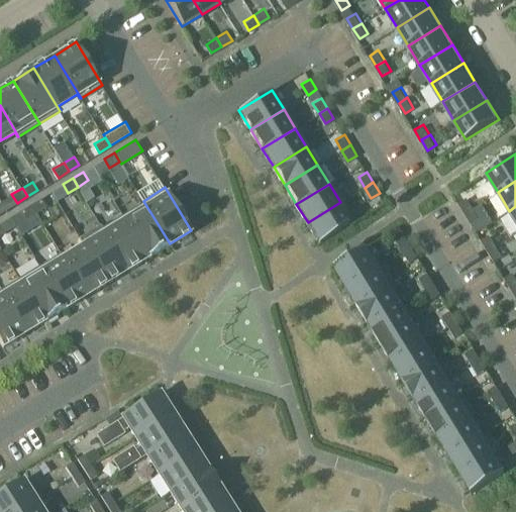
[(41,197),(31,203),(36,212),(46,206),(41,197)]
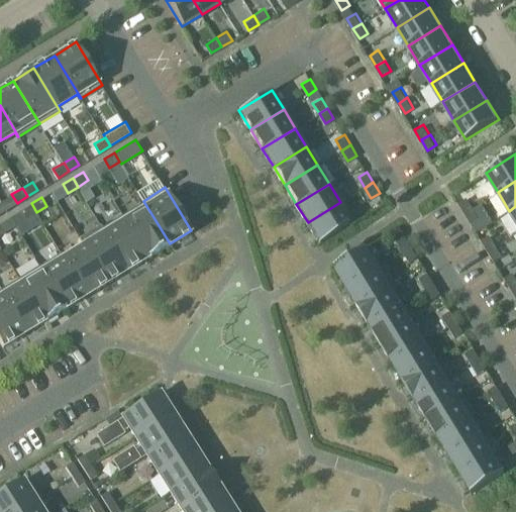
[(474,207),(468,197),(458,202),(465,212),(474,207)]
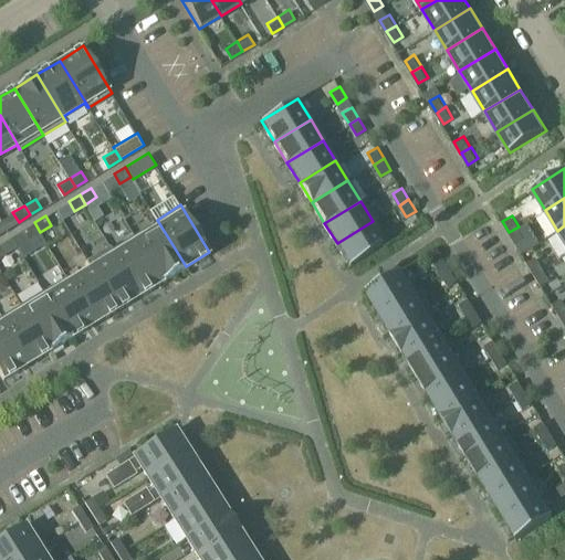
[(157,220),(134,233),(163,280),(186,266),(157,220)]
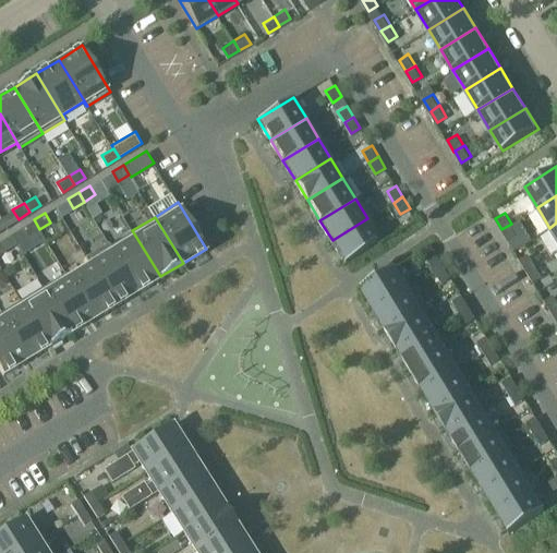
[(380,240),(367,218),(333,240),(344,262),(380,240)]
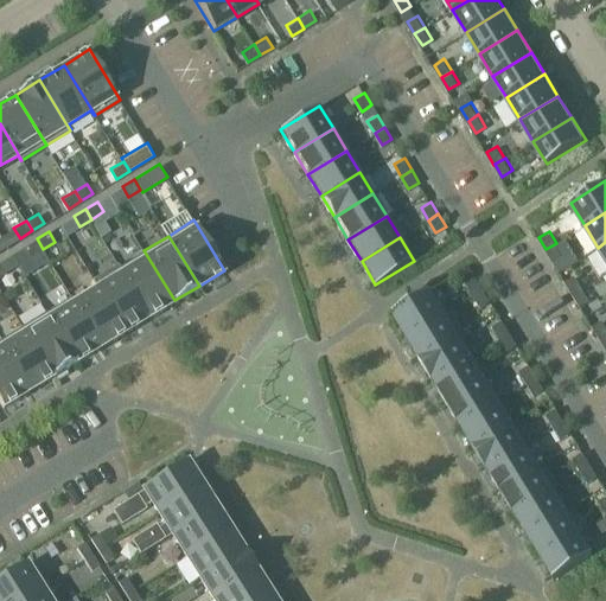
[(43,249),(37,238),(25,247),(31,256),(43,249)]
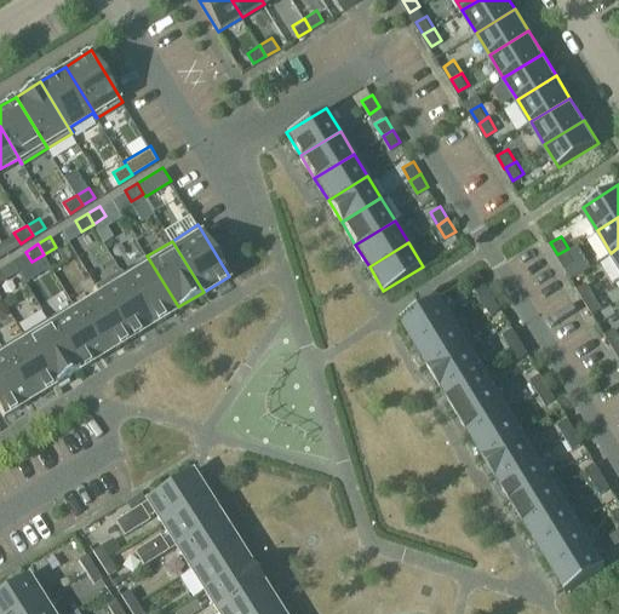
[(575,260),(568,248),(557,254),(566,267),(575,260)]
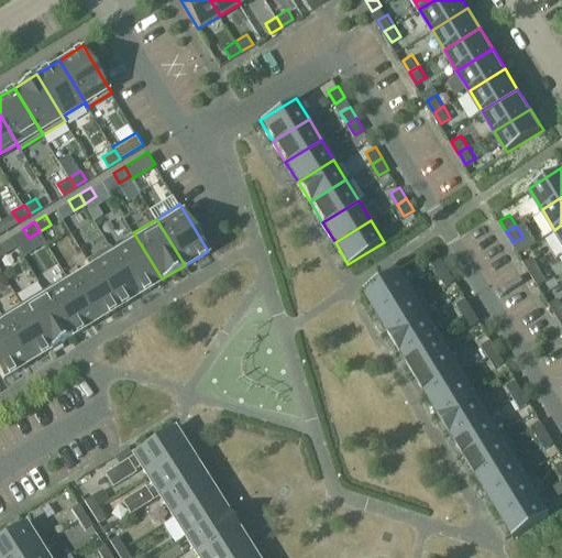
[(133,232),(111,247),(140,293),(162,279),(133,232)]
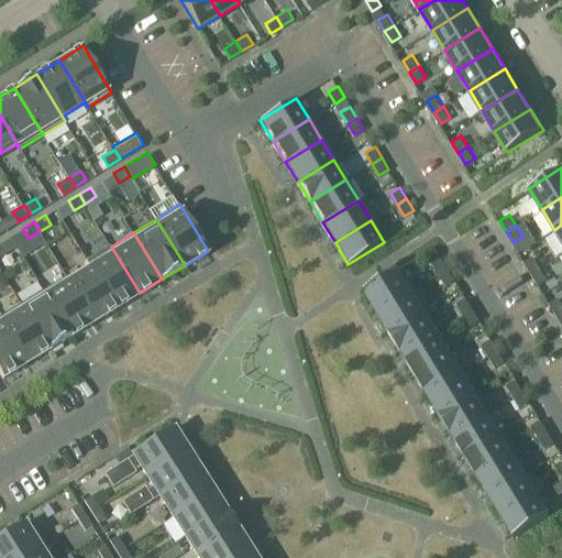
[(113,251),(91,264),(117,307),(140,293),(111,247),(110,247),(113,251)]
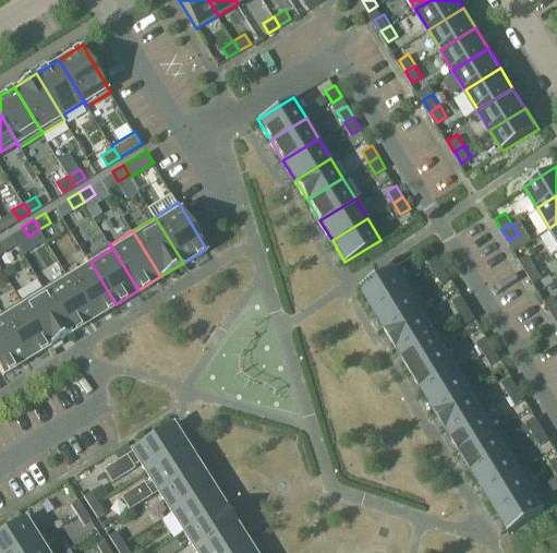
[(535,264),(529,253),(520,259),(527,269),(535,264)]
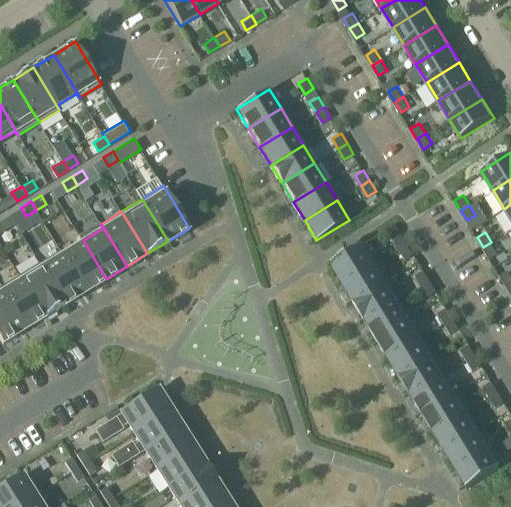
[(408,243),(402,233),(393,238),(399,248),(408,243)]
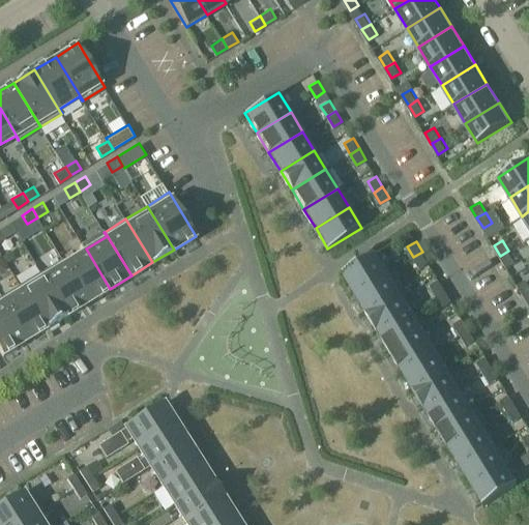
[(63,257),(62,258),(89,301),(110,289),(86,249),(65,261),(63,257)]
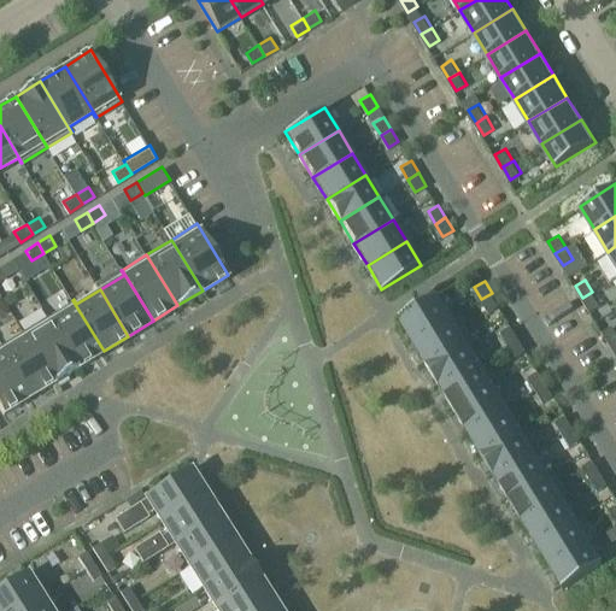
[(600,304),(592,292),(582,298),(590,310),(600,304)]
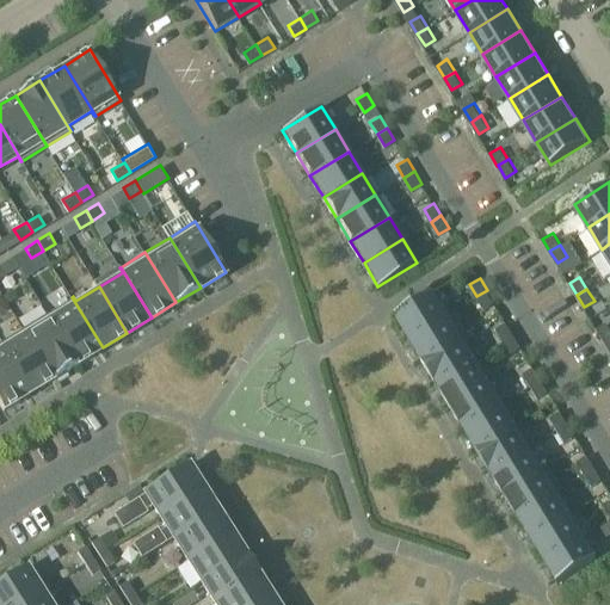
[(433,290),(395,314),(408,337),(448,314),(433,290)]
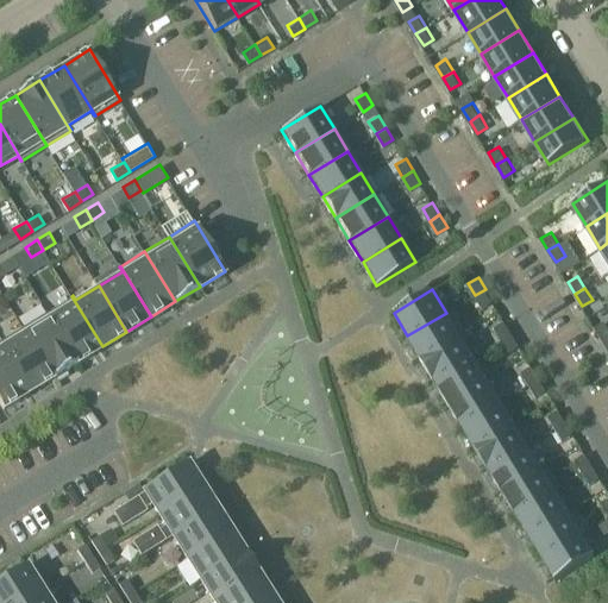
[(493,301),(486,289),(475,295),(483,307),(493,301)]
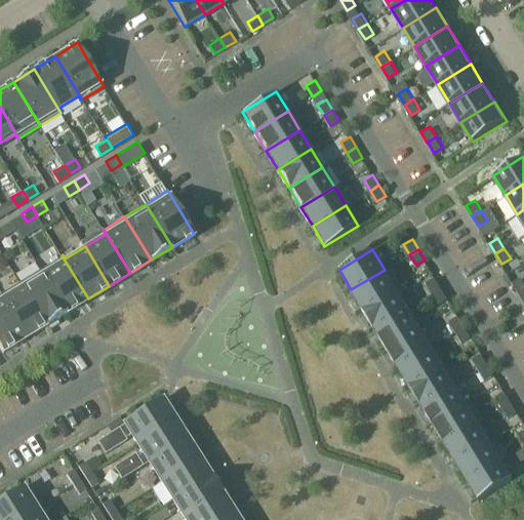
[(62,255),(41,268),(67,312),(88,298),(62,255)]
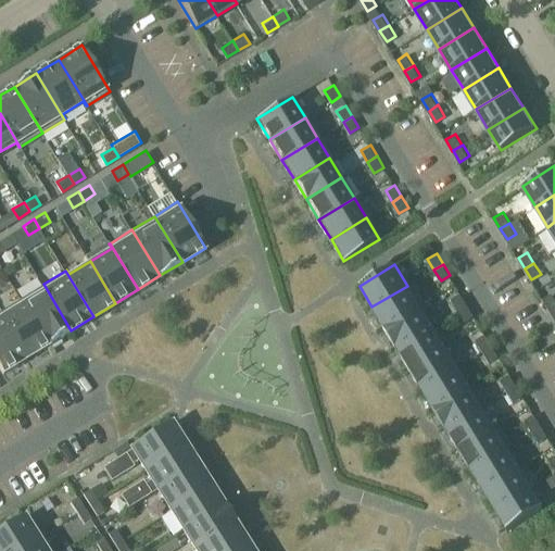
[(43,284),(21,298),(49,343),(71,330),(43,284)]
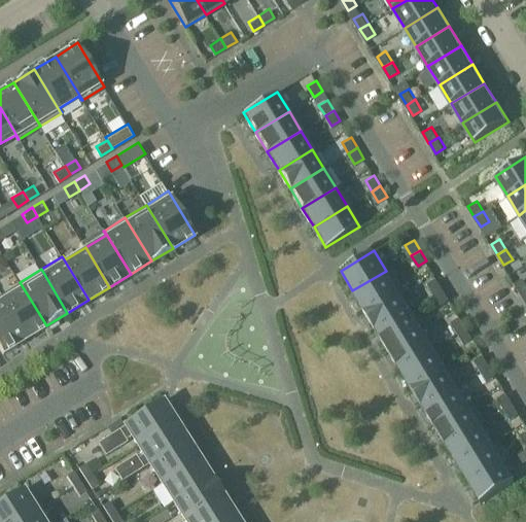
[(397,289),(386,271),(352,290),(364,310),(397,289)]
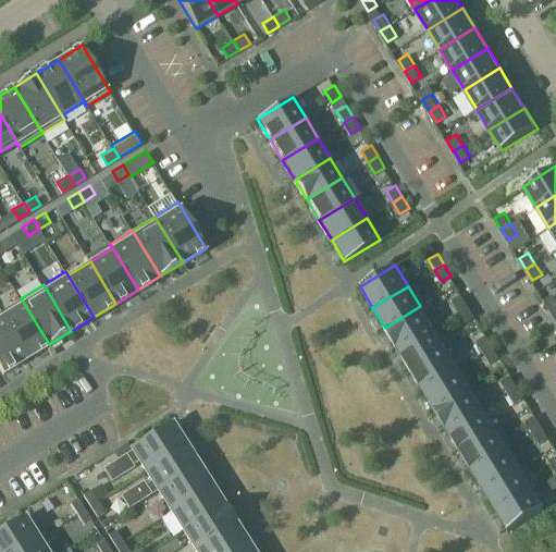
[(468,304),(461,293),(453,299),(459,310),(468,304)]
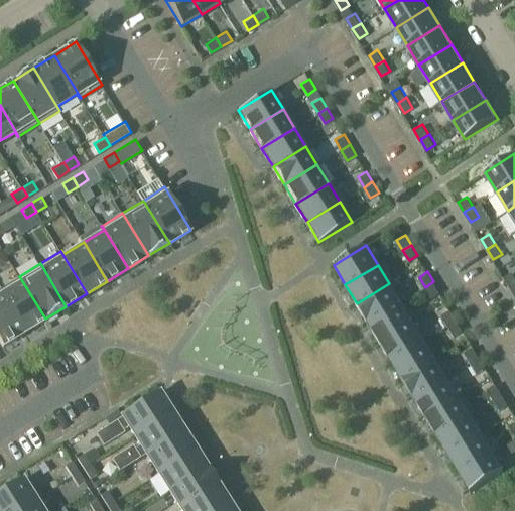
[(514,275),(512,271),(504,276),(510,286),(514,283),(514,275)]
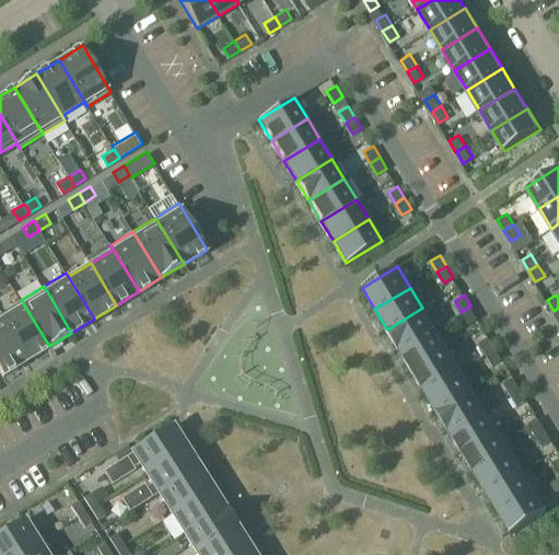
[(21,300),(0,312),(0,315),(27,360),(49,346),(21,300)]
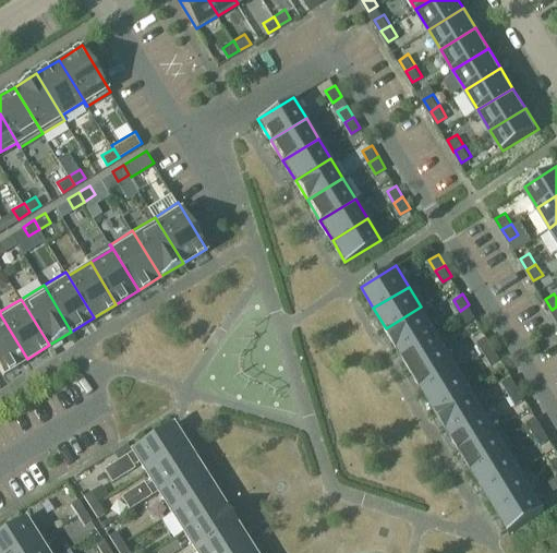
[(476,316),(469,304),(460,311),(467,322),(476,316)]
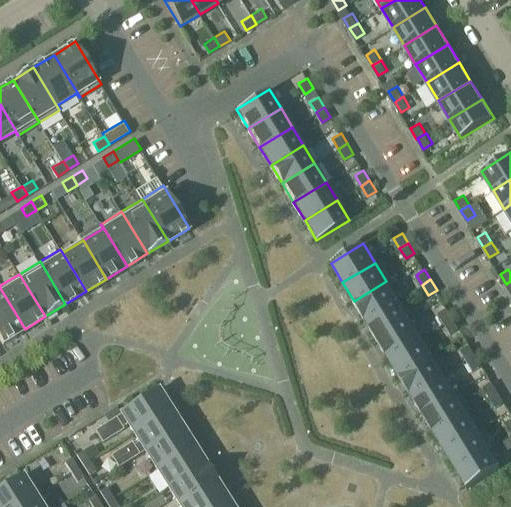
[(398,299),(386,281),(354,301),(365,319),(398,299)]
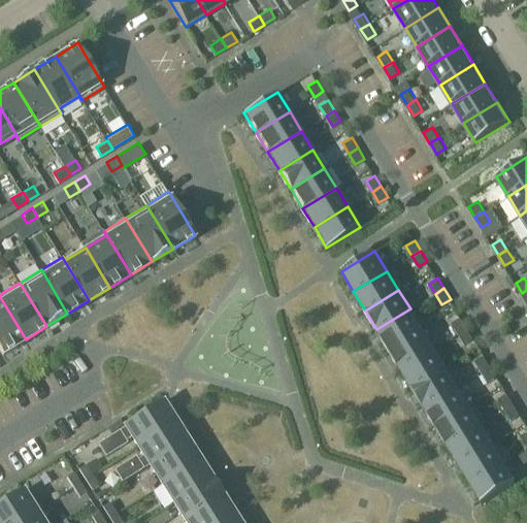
[(0,297),(0,347),(3,353),(26,339),(0,297)]
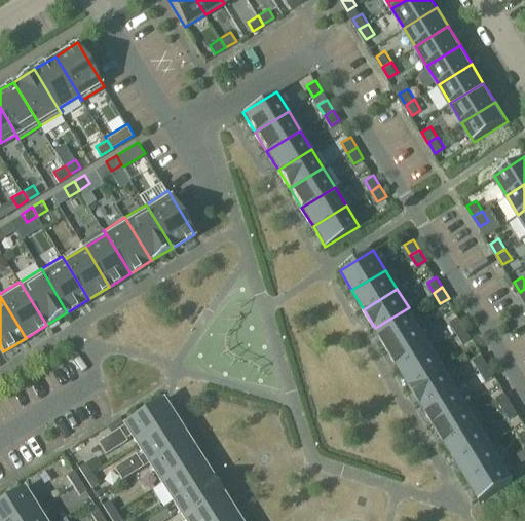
[(420,327),(409,307),(375,328),(387,347),(420,327)]
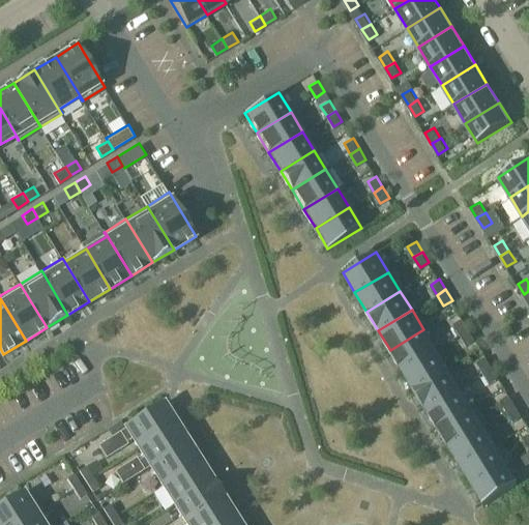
[(469,328),(463,317),(454,323),(461,333),(469,328)]
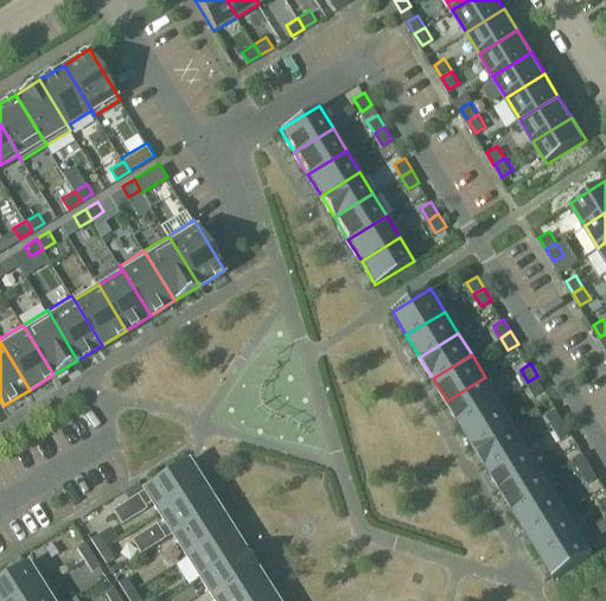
[(544,388),(537,376),(528,382),(535,394),(544,388)]
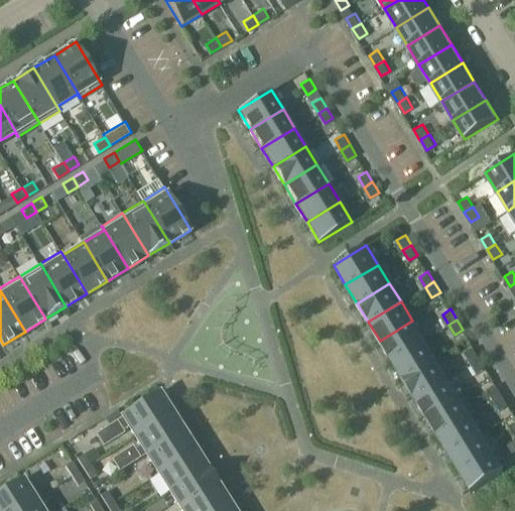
[(424,340),(412,321),(380,341),(391,360),(424,340)]
